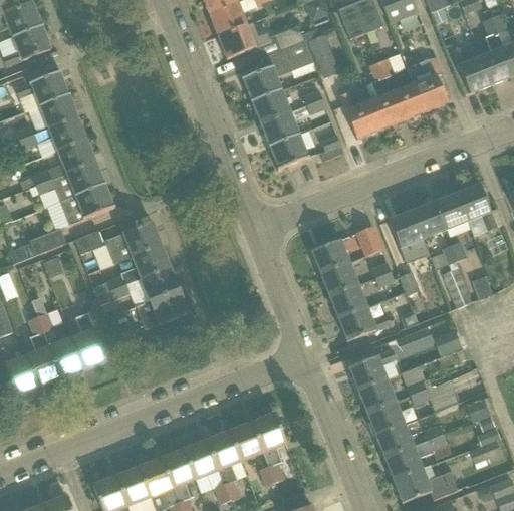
[(0,0),(0,9),(2,16),(31,4),(29,0),(0,0)]
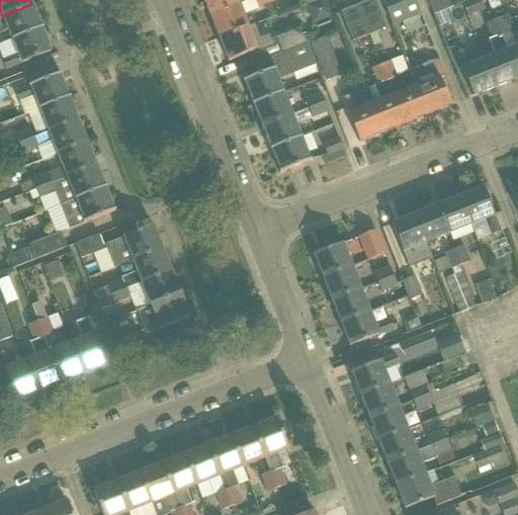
[(203,0),(209,14),(246,0),(203,0)]
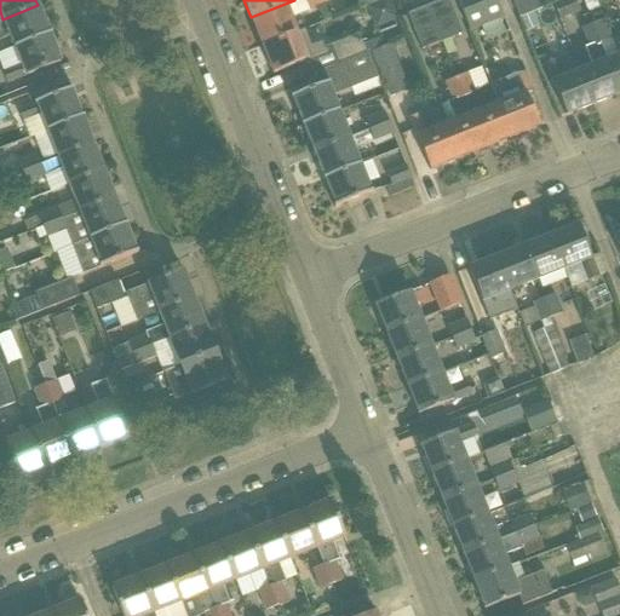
[(294,0),(251,17),(262,45),(305,29),(304,27),(297,30),(291,15),(308,7),(308,6),(322,0),(294,0)]
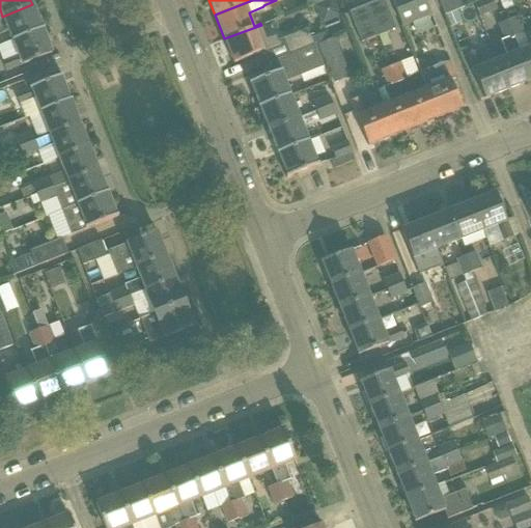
[(386,32),(396,28),(385,0),(376,0),(367,4),(379,34),(383,46),(390,43),(386,32)]
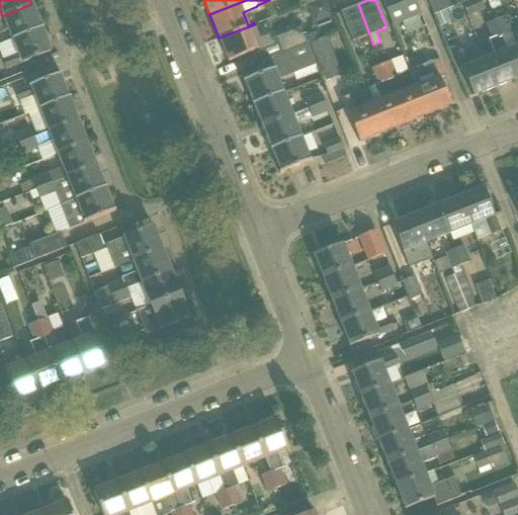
[(383,0),(394,24),(422,14),(416,0),(383,0)]
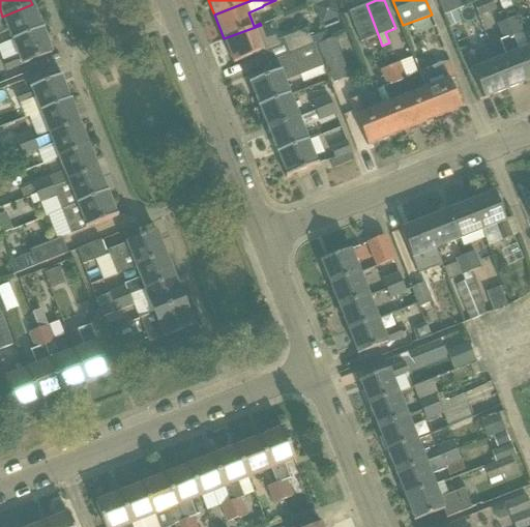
[(462,5),(460,0),(438,0),(444,13),(455,8),(462,5)]
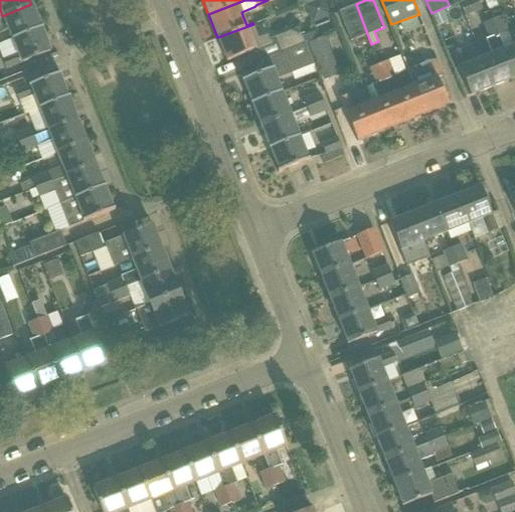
[(482,8),(479,0),(462,0),(460,1),(465,14),(482,8)]
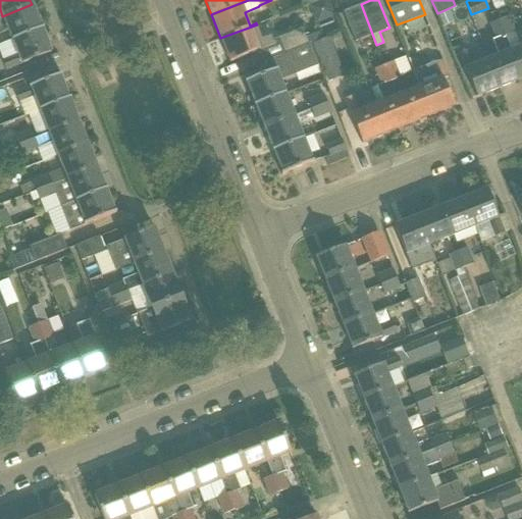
[(496,10),(499,17),(509,14),(505,3),(494,7),(496,10)]
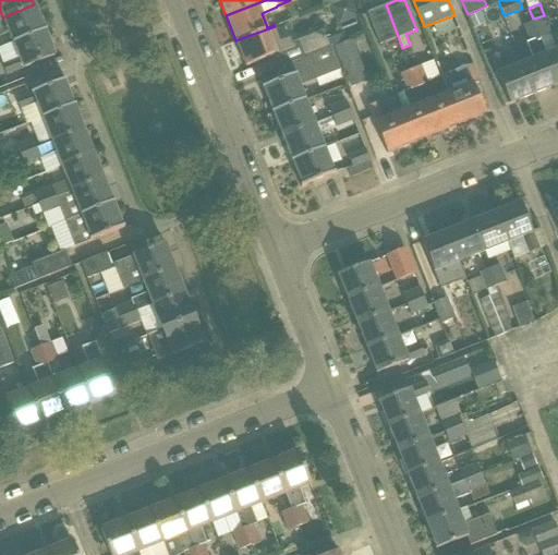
[(44,29),(34,4),(2,17),(0,17),(0,33),(8,31),(12,41),(44,29)]
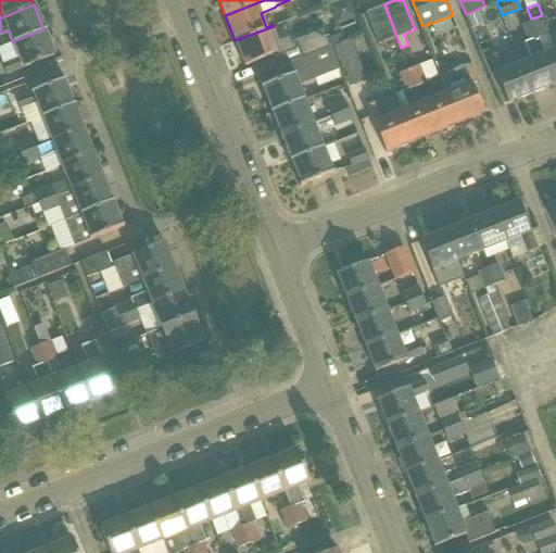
[(379,44),(396,36),(384,4),(366,11),(379,44)]
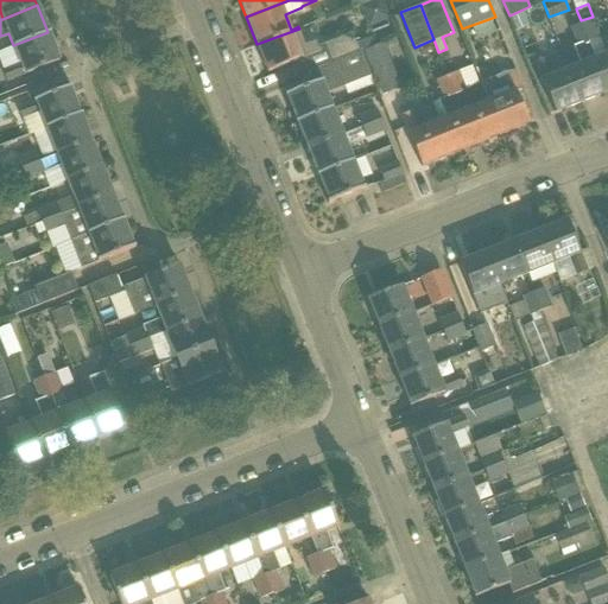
[(527,24),(523,10),(510,16),(508,16),(513,30),(527,24)]
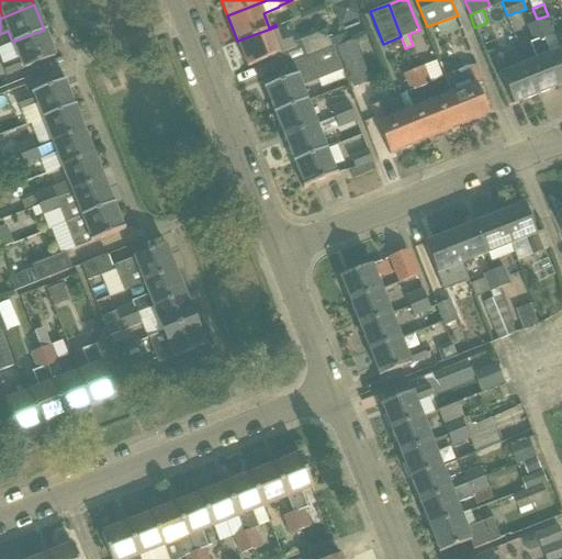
[(553,32),(554,32),(548,15),(537,19),(543,36),(553,32)]
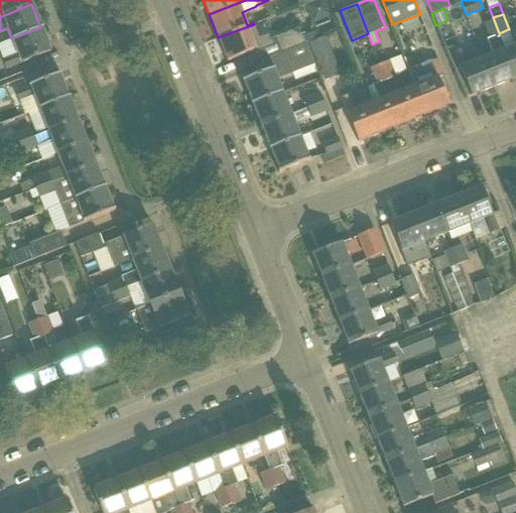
[(486,37),(492,53),(482,57),(493,86),(515,76),(505,48),(499,33),(493,17),(484,21),(490,36),(486,37)]
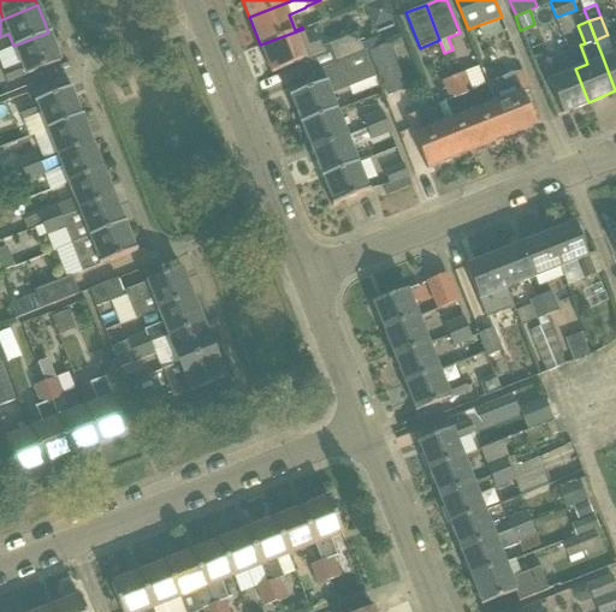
[(260,45),(271,71),(325,51),(320,40),(308,45),(303,29),(260,45)]
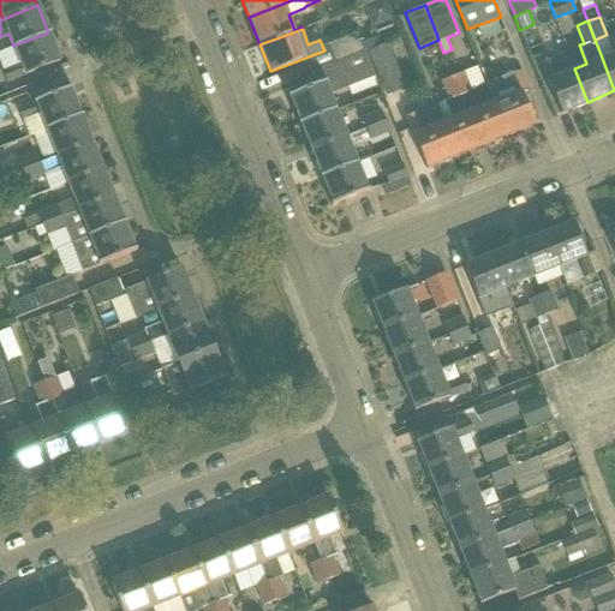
[(328,42),(335,61),(365,51),(365,48),(362,48),(356,31),(328,42)]
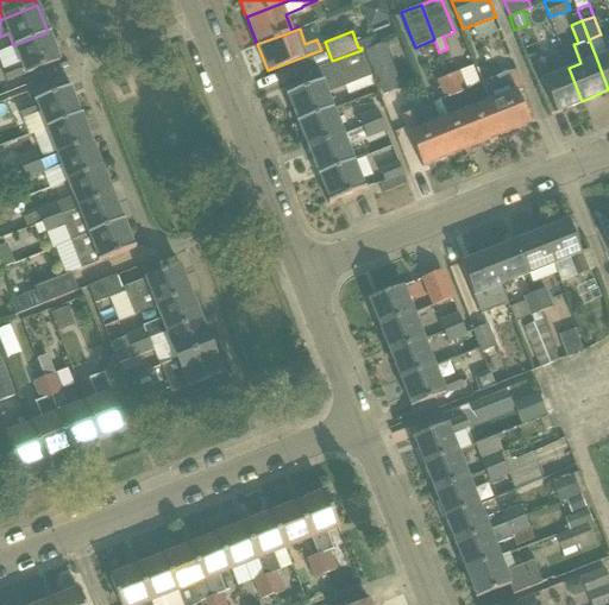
[(48,32),(13,45),(20,62),(2,69),(7,80),(58,58),(48,32)]
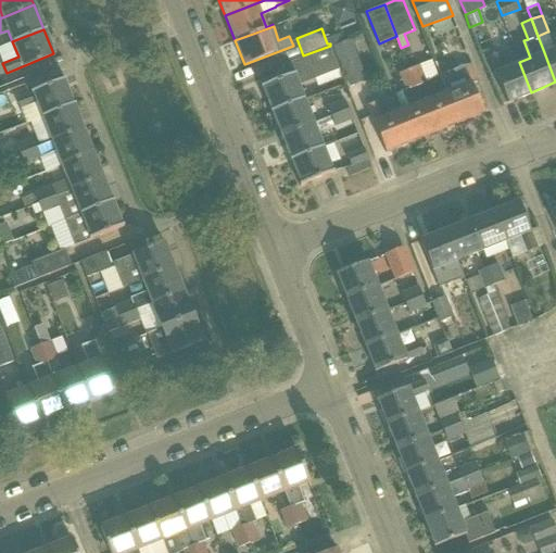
[(366,78),(350,37),(333,44),(349,85),(366,78)]
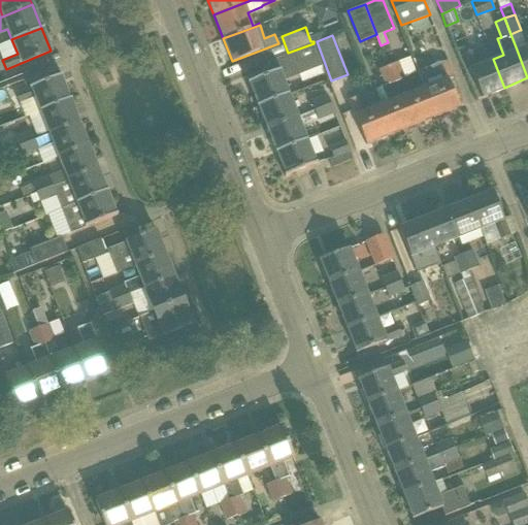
[(249,80),(258,104),(288,93),(283,79),(322,64),(314,43),(288,53),(277,57),(282,68),(249,80)]
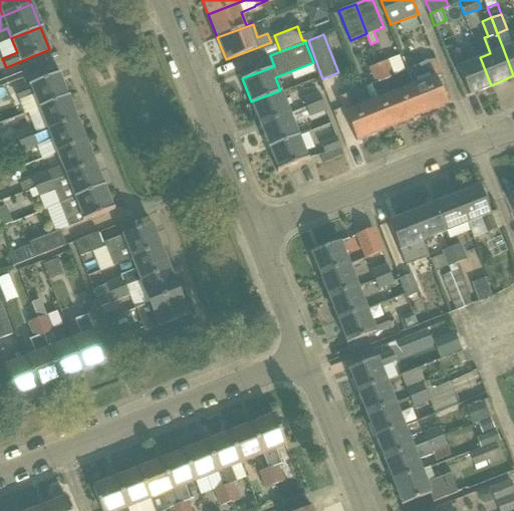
[(513,43),(511,45),(503,48),(513,75),(513,43)]
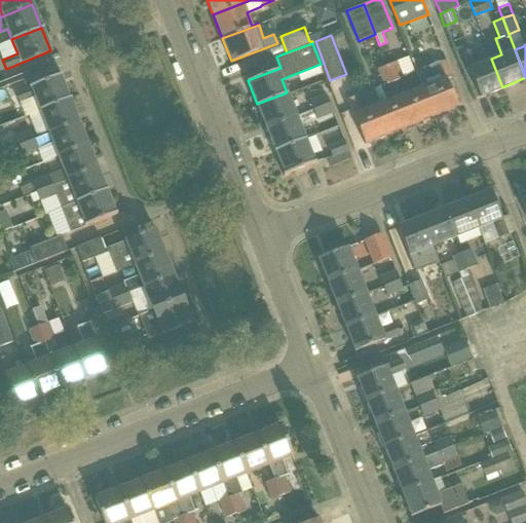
[(473,77),(480,97),(502,87),(491,59),(478,64),(472,48),(462,52),(473,77)]
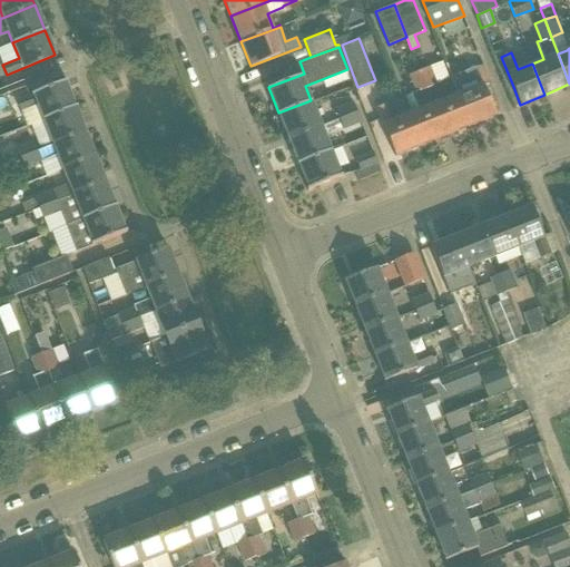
[(459,94),(446,98),(440,80),(436,81),(430,65),(419,69),(444,134),(470,124),(459,94)]
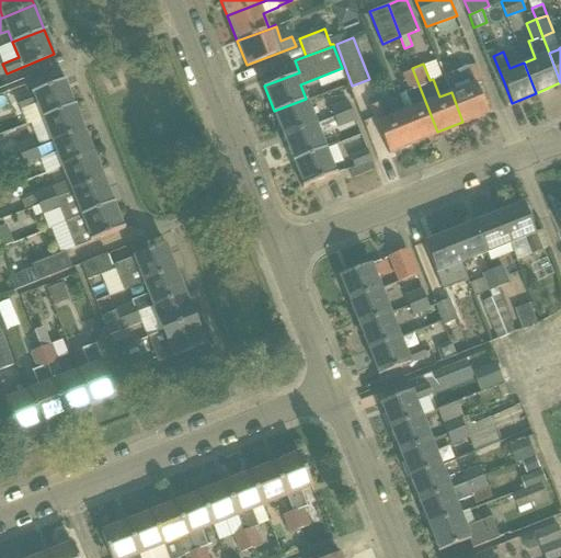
[(479,92),(469,65),(443,76),(451,92),(462,122),(488,112),(479,92)]
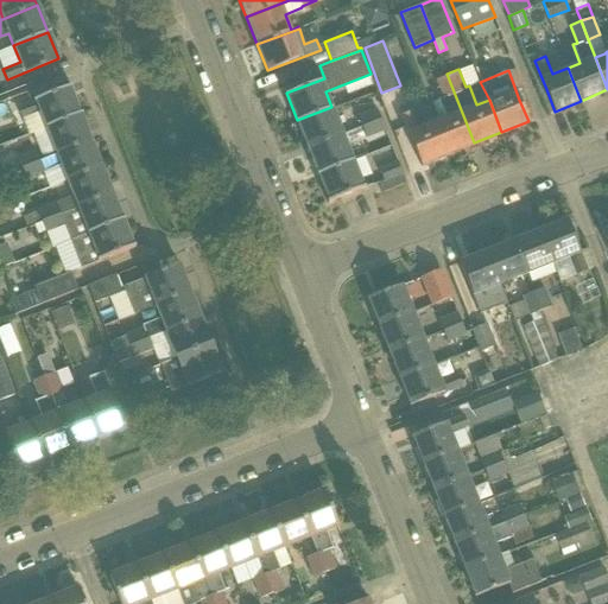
[(474,142),(447,74),(435,78),(442,96),(437,99),(445,116),(435,121),(448,153),(474,142)]
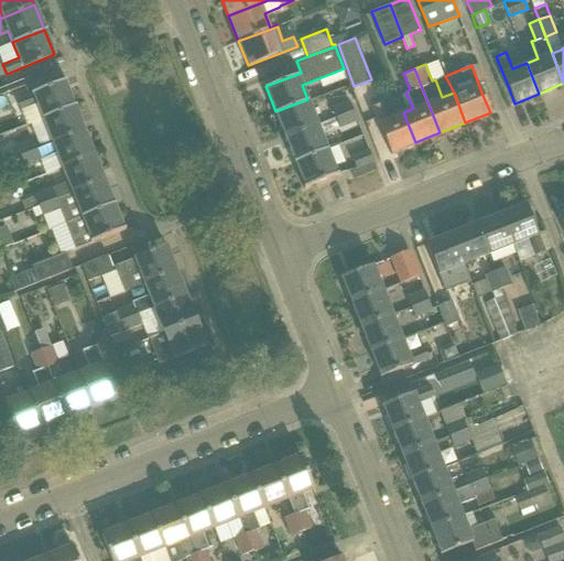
[(0,106),(17,99),(25,123),(42,117),(74,105),(64,79),(15,99),(11,89),(0,94),(0,106)]
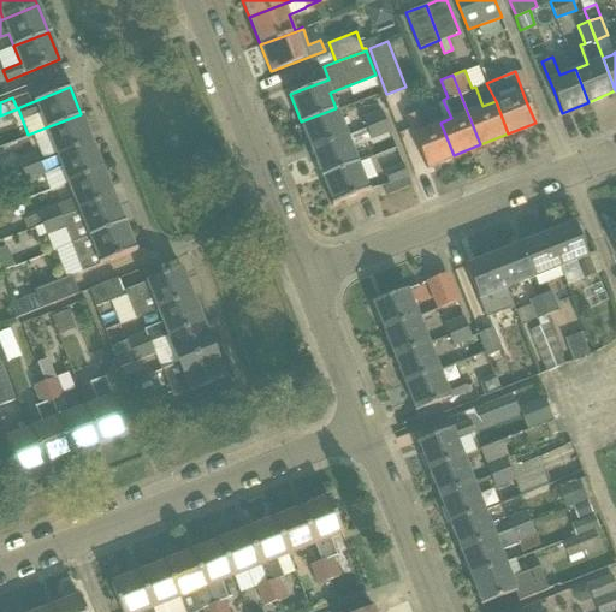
[(362,116),(367,128),(386,119),(380,107),(362,116)]
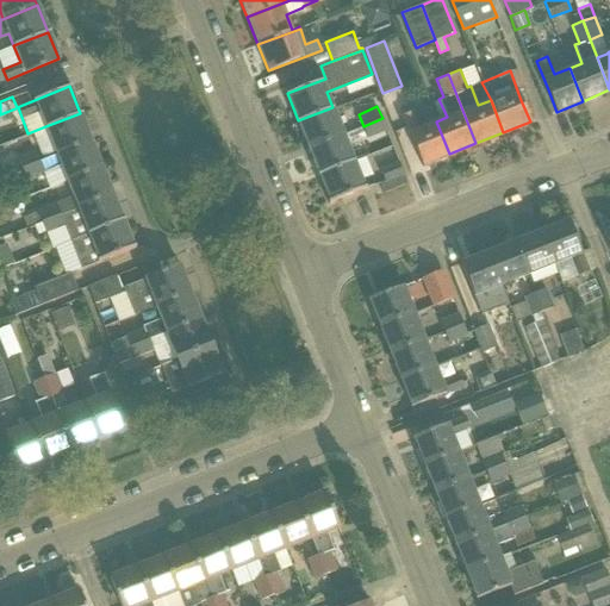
[(343,133),(332,107),(298,120),(309,148),(343,133)]
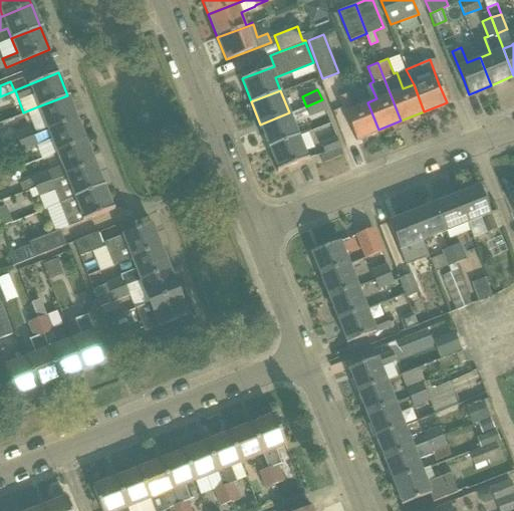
[(378,130),(367,102),(354,107),(348,92),(338,96),(355,139),(378,130)]
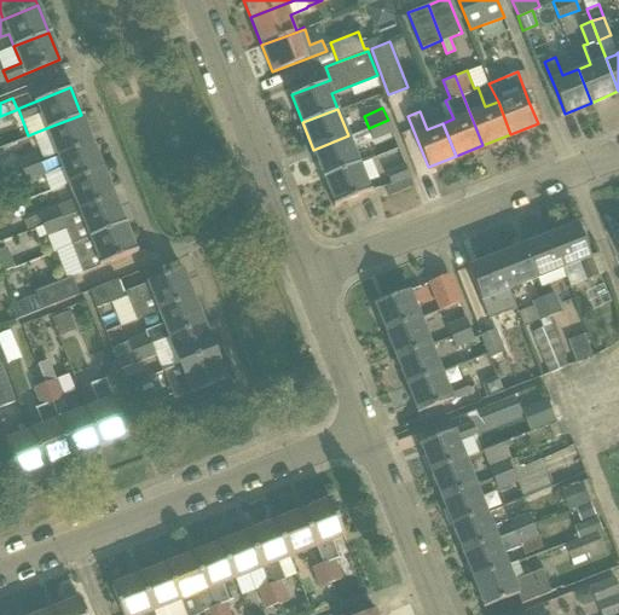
[(92,141),(81,115),(46,128),(57,155),(92,141)]
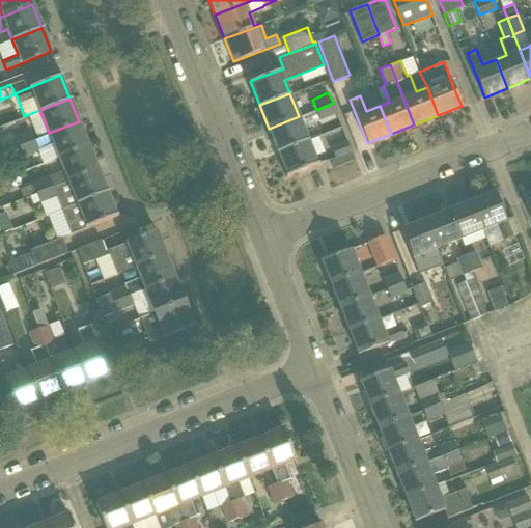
[(333,103),(316,110),(320,119),(336,112),(333,103)]
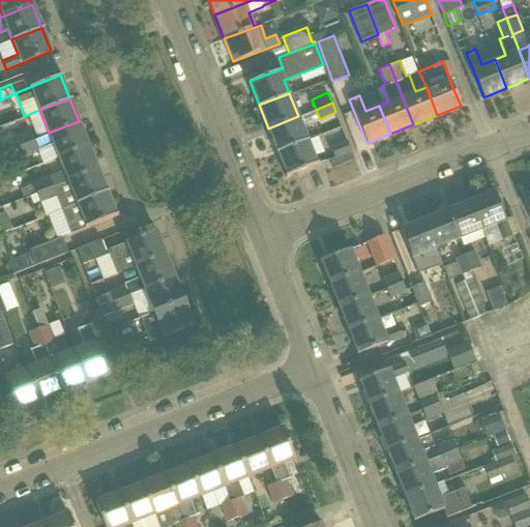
[(268,128),(277,151),(307,140),(317,136),(308,115),(299,118),(298,116),(268,128)]
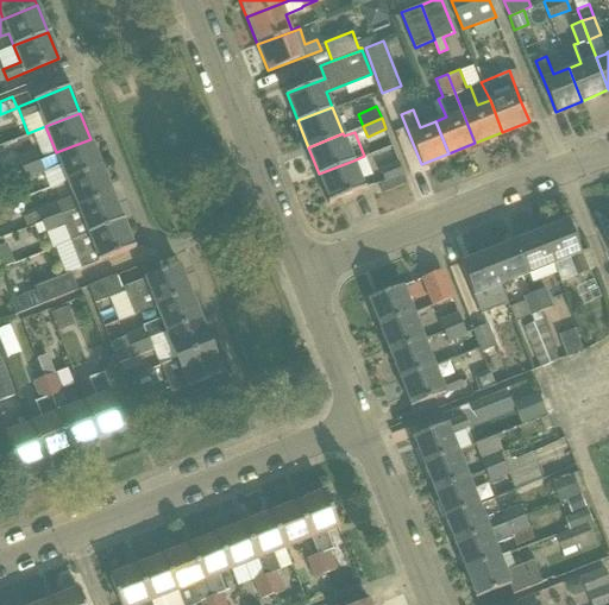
[(56,153),(39,159),(20,166),(25,178),(61,164),(67,180),(101,166),(90,139),(56,152),(56,153)]
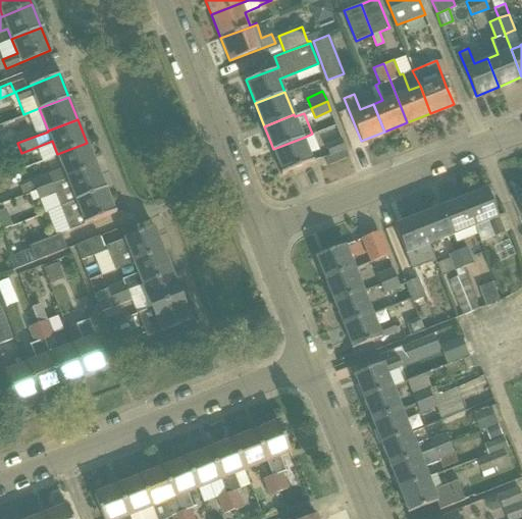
[(17,143),(34,137),(30,127),(14,134),(17,143)]
